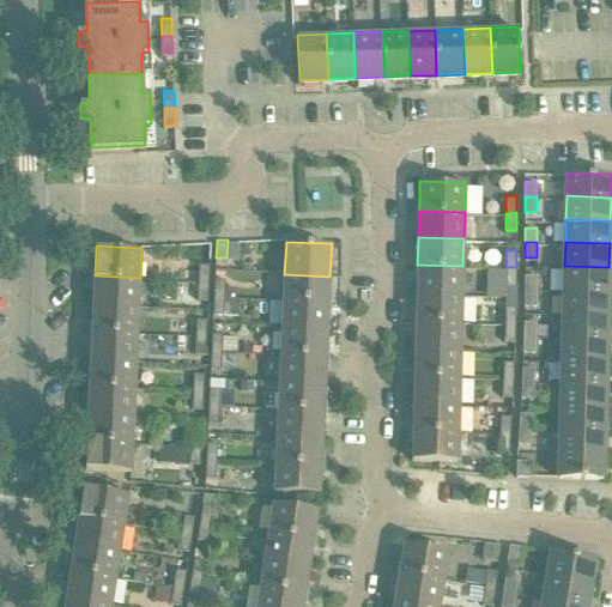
[(208,280),(210,262),(199,262),(199,279),(208,280)]
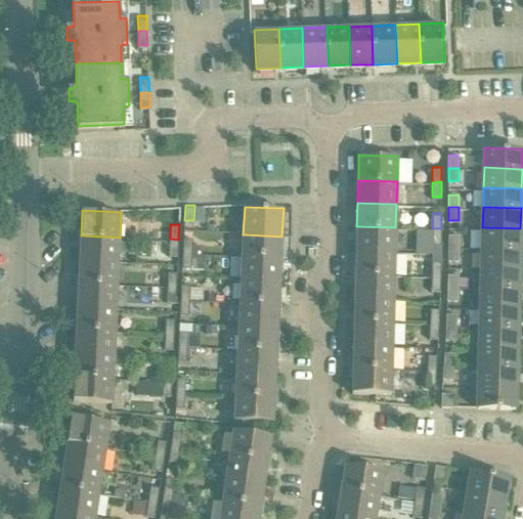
[(395,251),(395,227),(356,226),(356,250),(395,251)]
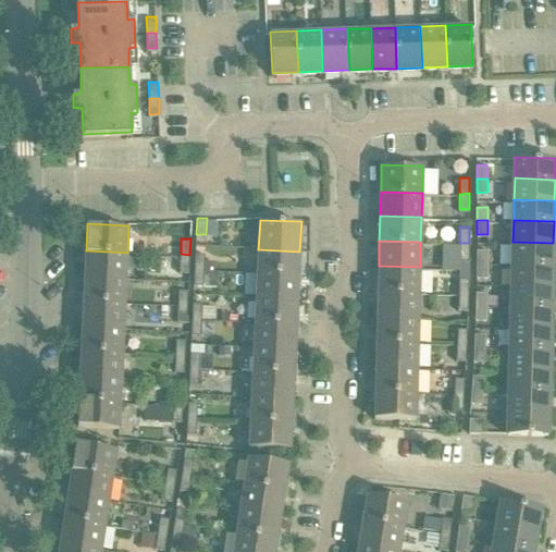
[(553,264),(553,243),(513,242),(513,262),(553,264)]
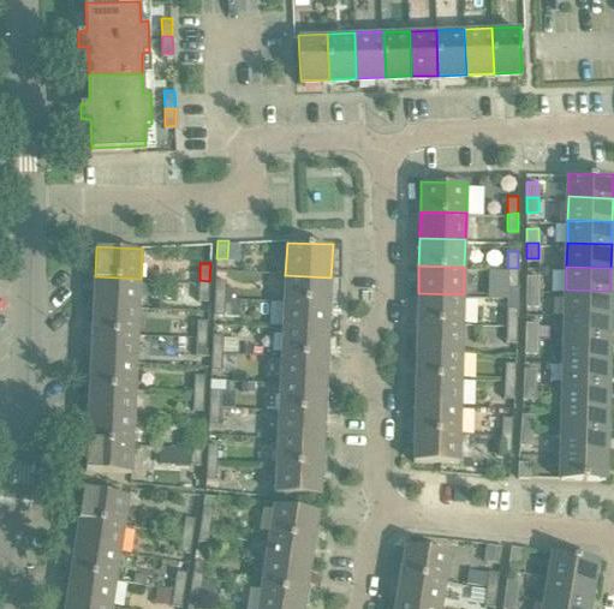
[(518,286),(518,268),(507,268),(507,286),(518,286)]
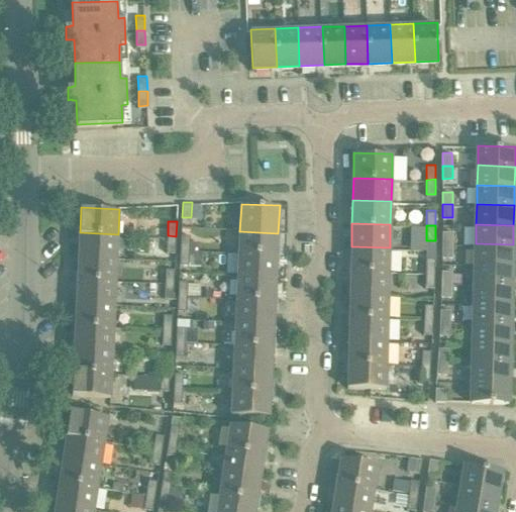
[(452,243),(452,230),(442,230),(442,243),(452,243)]
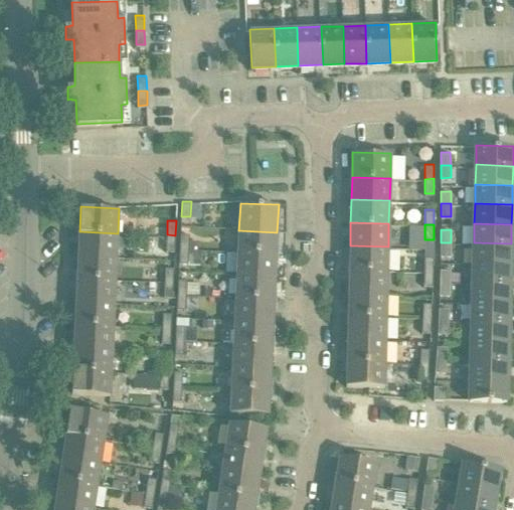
[(276,255),(277,243),(277,232),(238,230),(237,252),(276,255)]
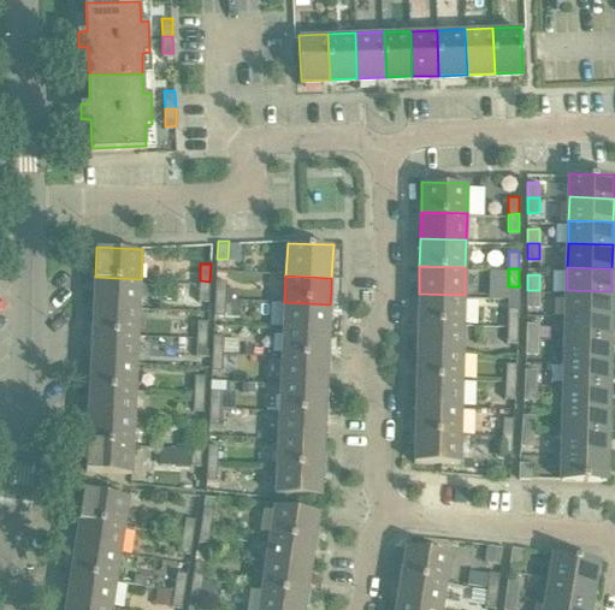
[(140,306),(141,279),(95,277),(94,303),(140,306)]
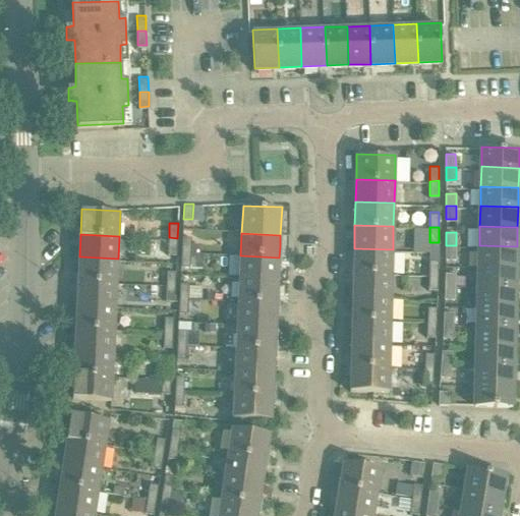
[(191,250),(191,235),(183,235),(182,249),(191,250)]
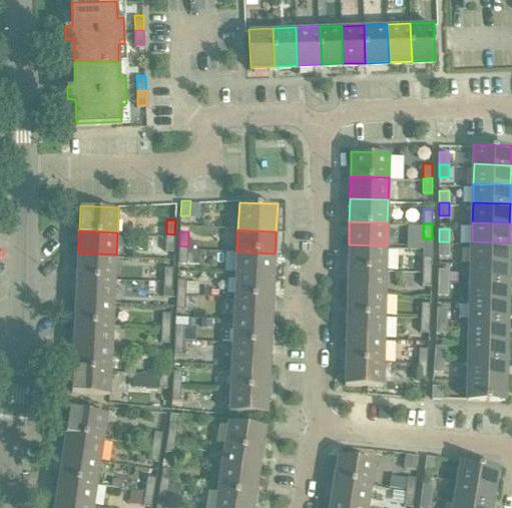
[(174,248),(174,234),(166,233),(165,248),(174,248)]
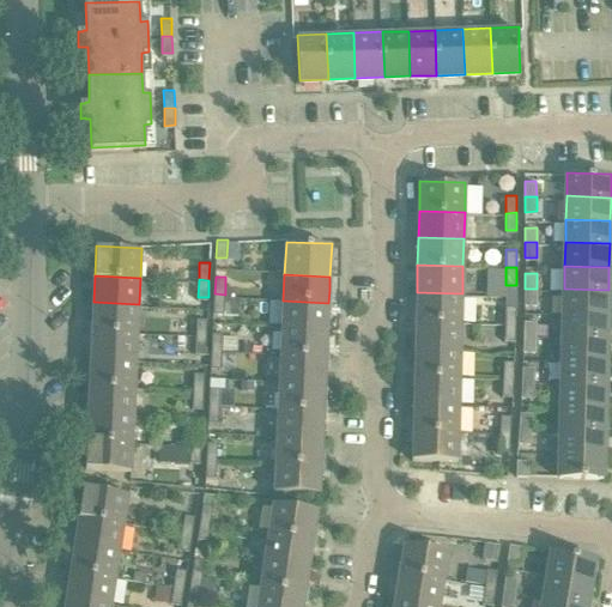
[(537,303),(537,289),(525,289),(525,303),(537,303)]
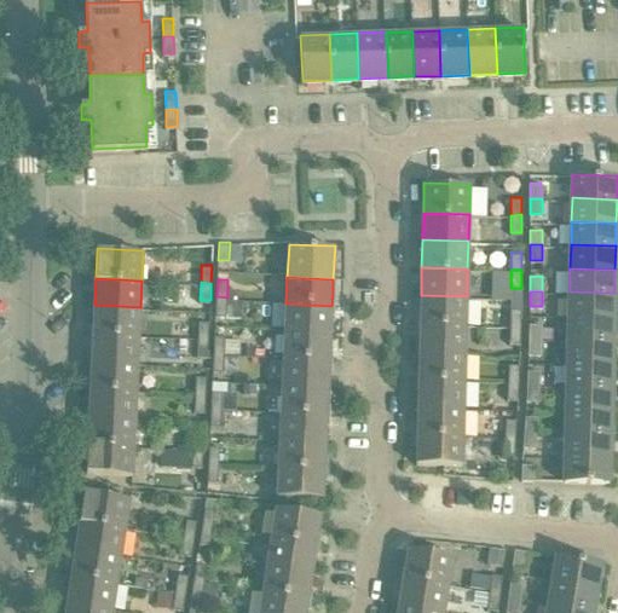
[(613,317),(614,293),(570,291),(569,314),(613,317)]
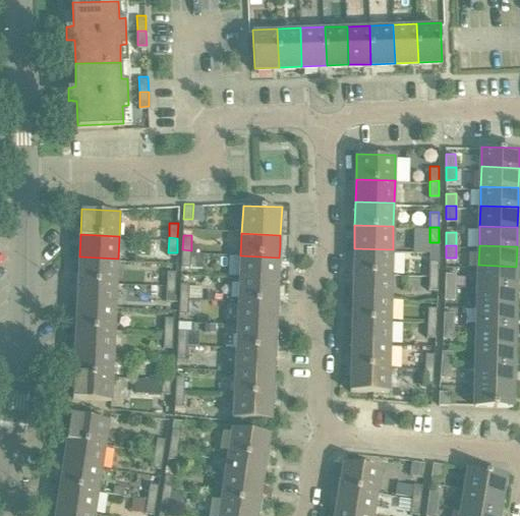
[(392,273),(393,249),(354,248),(353,272),(392,273)]
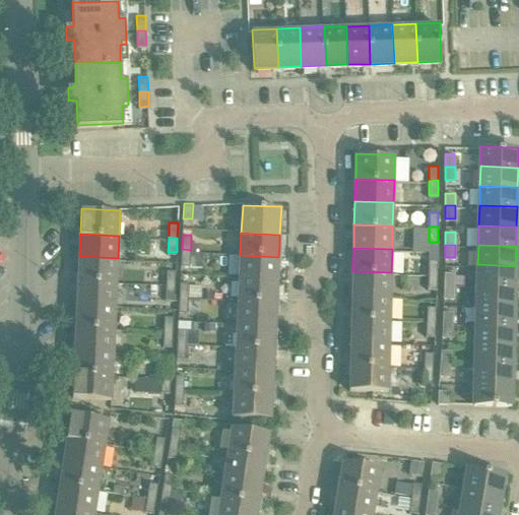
[(190,264),(191,250),(182,249),(181,264),(190,264)]
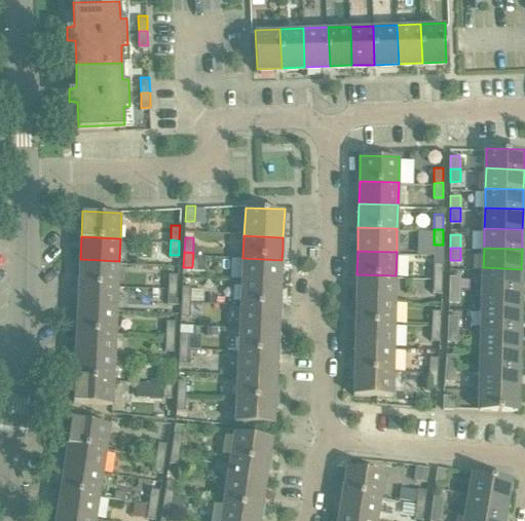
[(280,283),(282,265),(282,260),(242,258),(241,281),(280,283)]
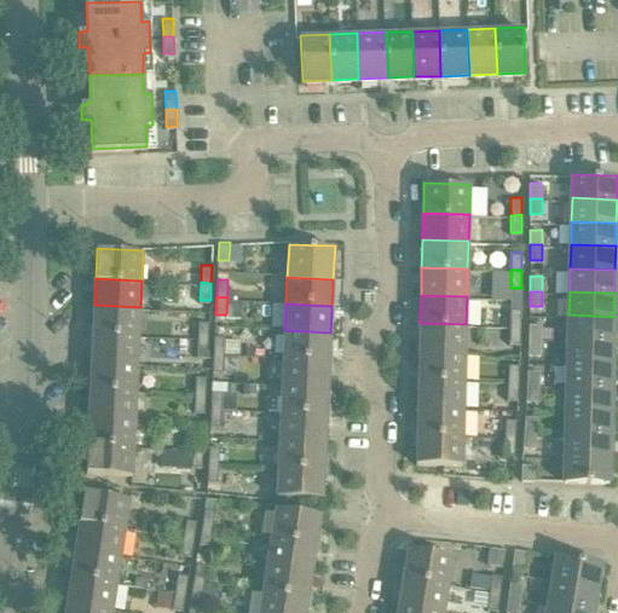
[(139,335),(140,307),(94,305),(93,333),(139,335)]
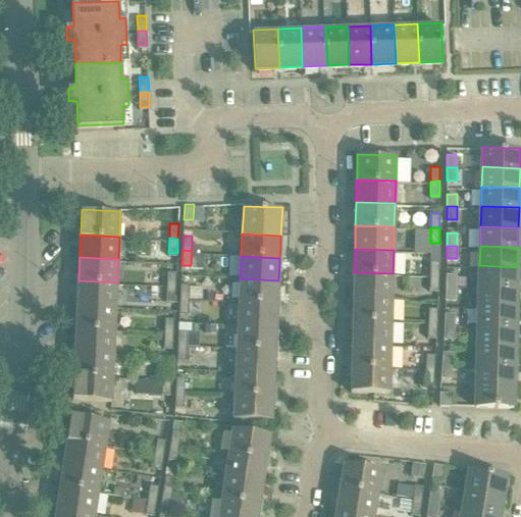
[(438,274),(439,259),(430,259),(430,273),(438,274)]
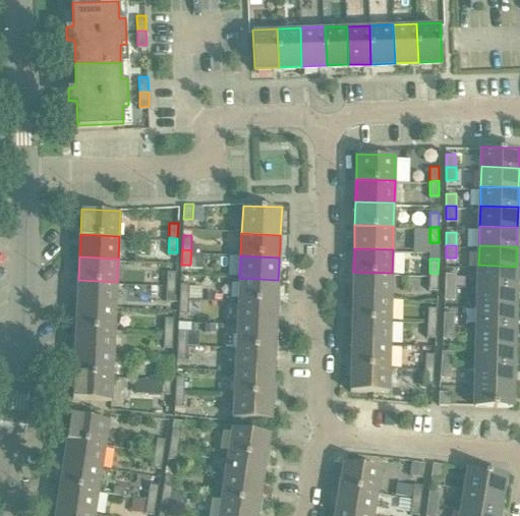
[(516,286),(516,267),(478,265),(477,285),(516,286)]
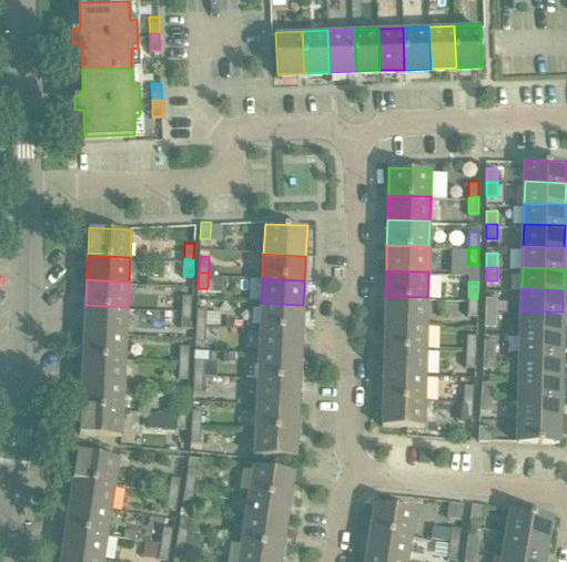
[(191,309),(192,294),(182,293),(181,309),(191,309)]
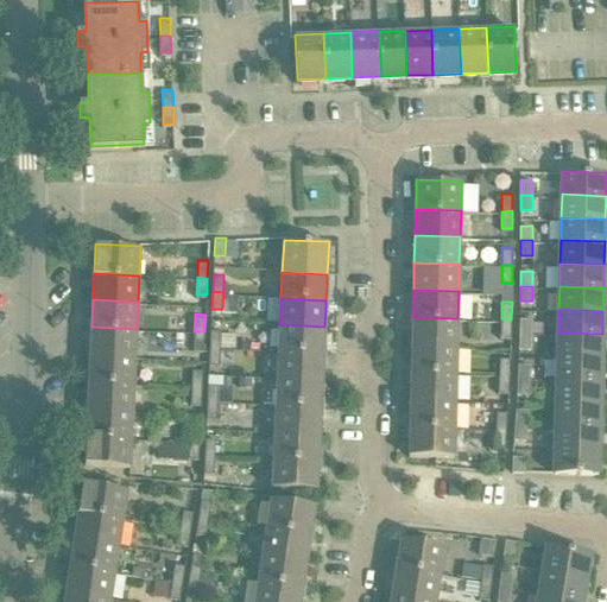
[(457,346),(457,318),(412,317),(412,344),(457,346)]
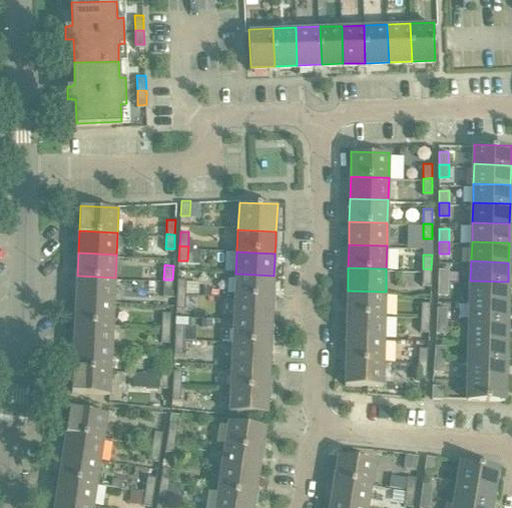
[(448,281),(448,268),(439,268),(438,280),(448,281)]
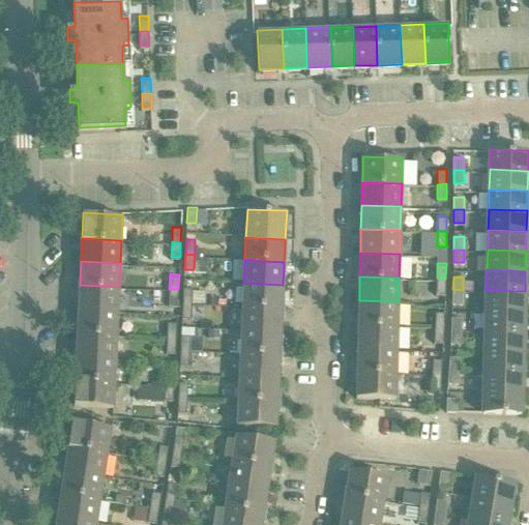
[(445,293),(445,279),(437,278),(436,293),(445,293)]
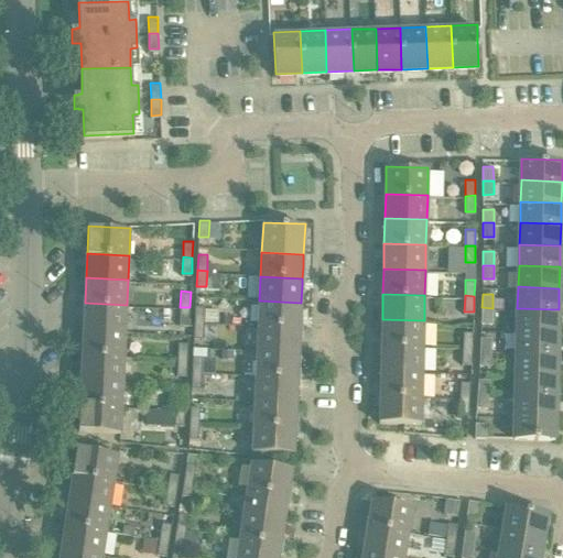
[(300,327),(301,303),(259,301),(258,325),(300,327)]
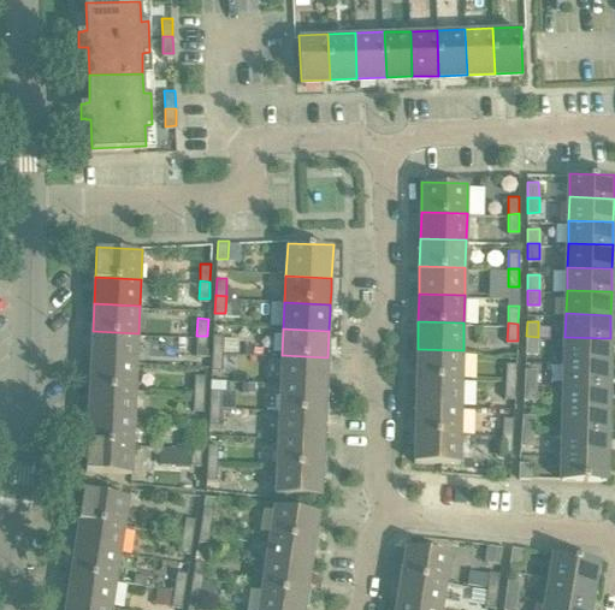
[(137,361),(139,333),(93,331),(92,359),(137,361)]
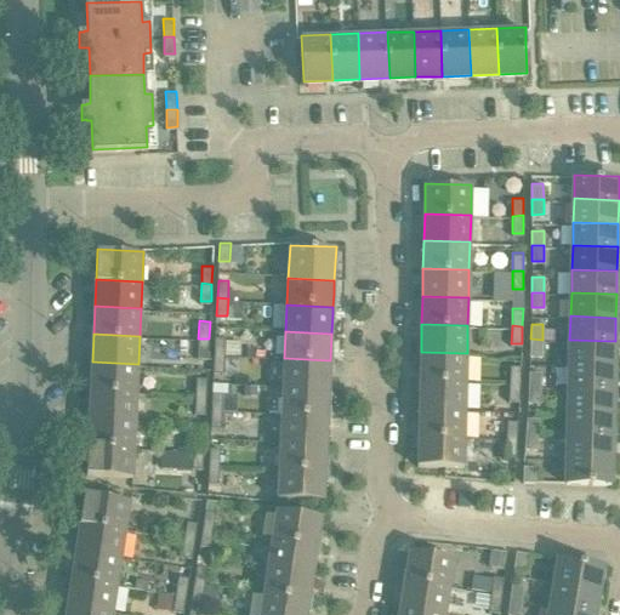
[(225,353),(226,336),(215,335),(215,353),(225,353)]
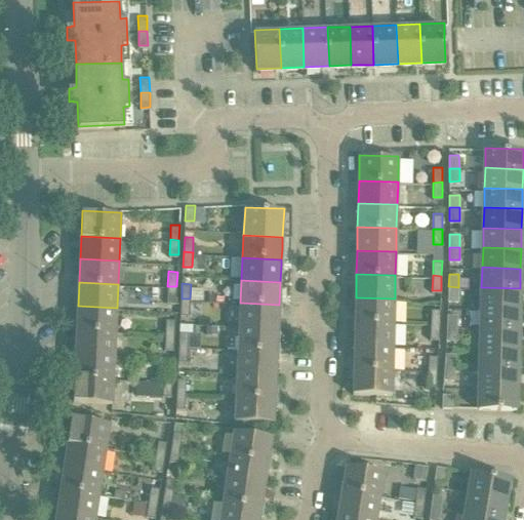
[(176,302),(176,286),(167,286),(167,302),(176,302)]
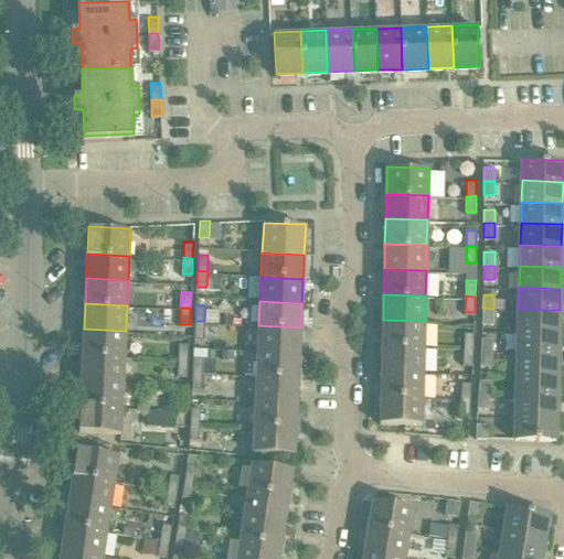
[(493,322),(493,309),(482,308),(482,322),(493,322)]
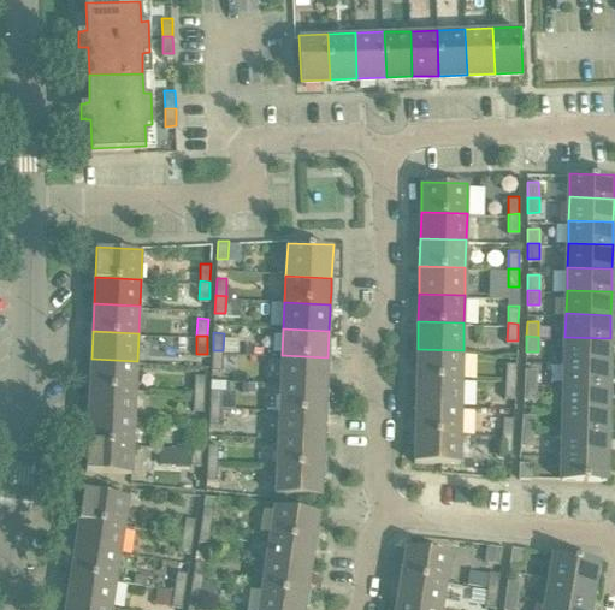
[(609,361),(610,338),(565,337),(565,360),(609,361)]
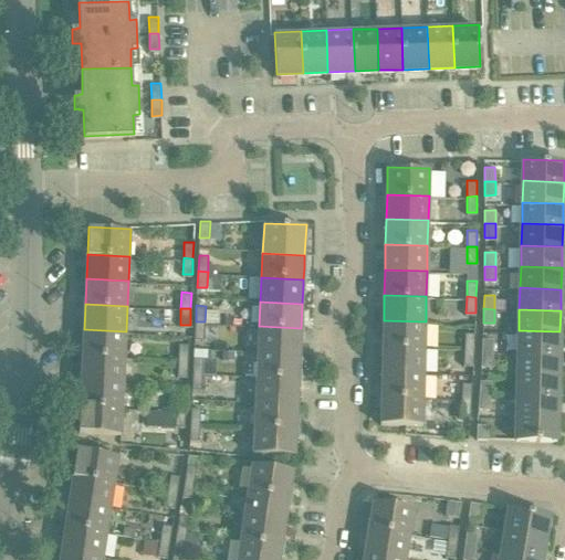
[(425,347),(426,321),(384,320),(383,346),(425,347)]
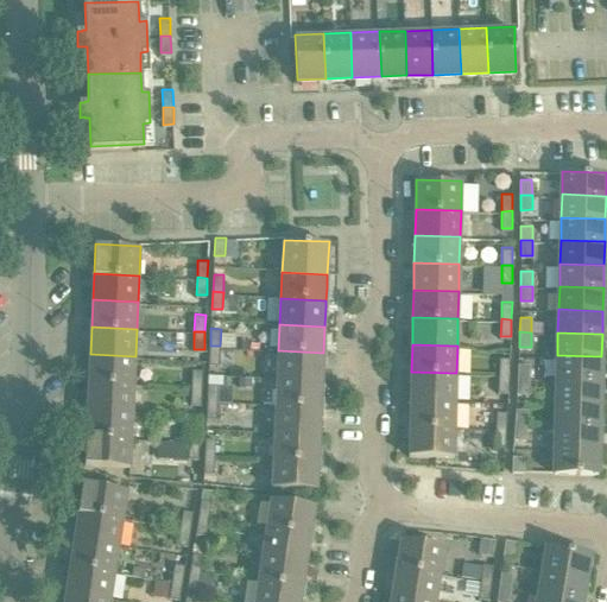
[(220,363),(220,346),(210,346),(209,363),(220,363)]
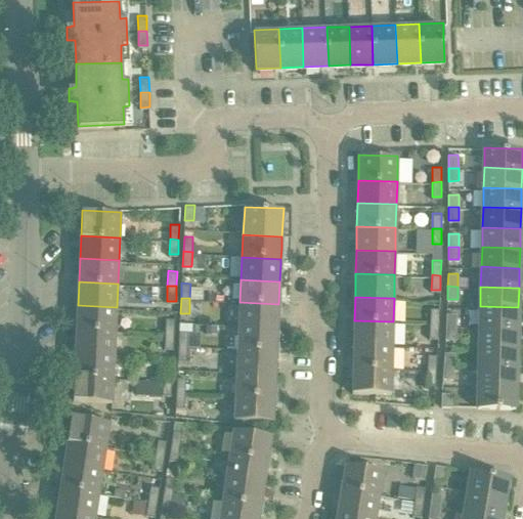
[(277,327),(278,311),(278,304),(240,302),(238,325),(277,327)]
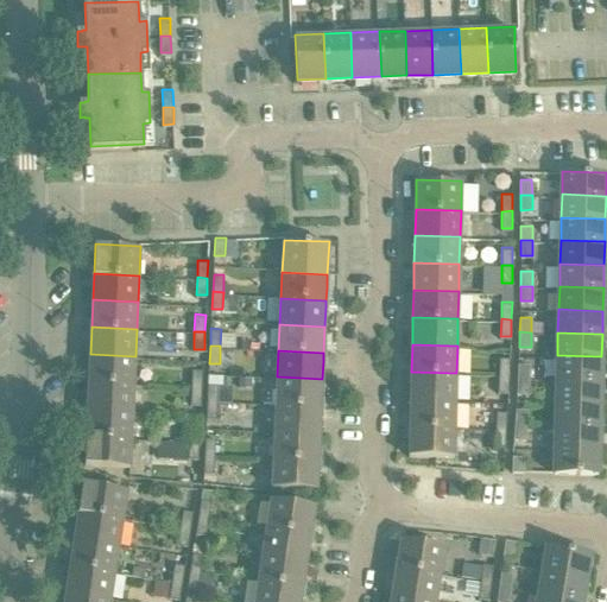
[(134,382),(136,356),(90,354),(89,380),(134,382)]
